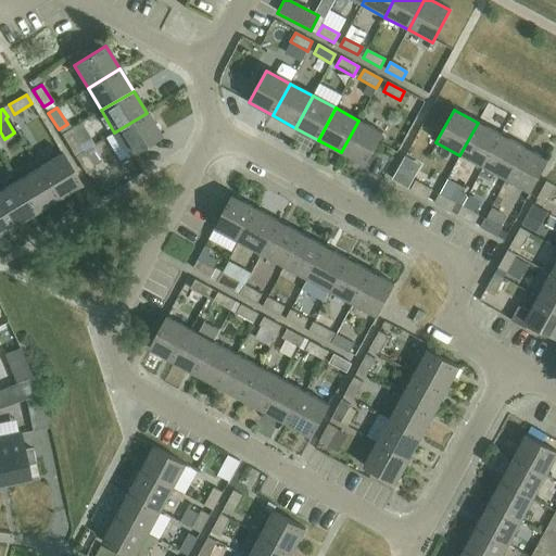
[(147,113),(114,133),(128,155),(161,137),(147,113)]
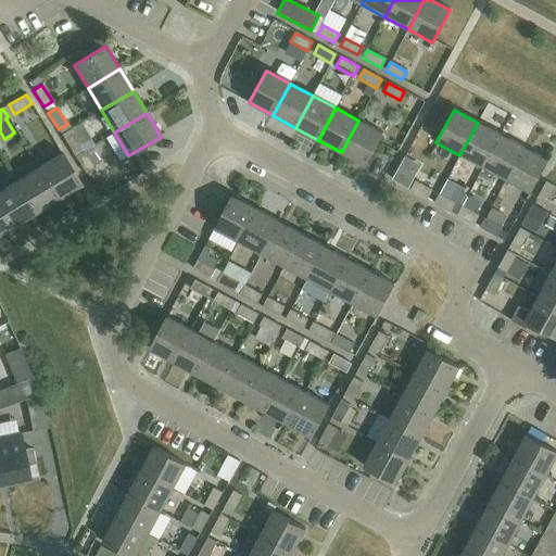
[(358,121),(341,152),(365,165),(382,133),(358,121)]
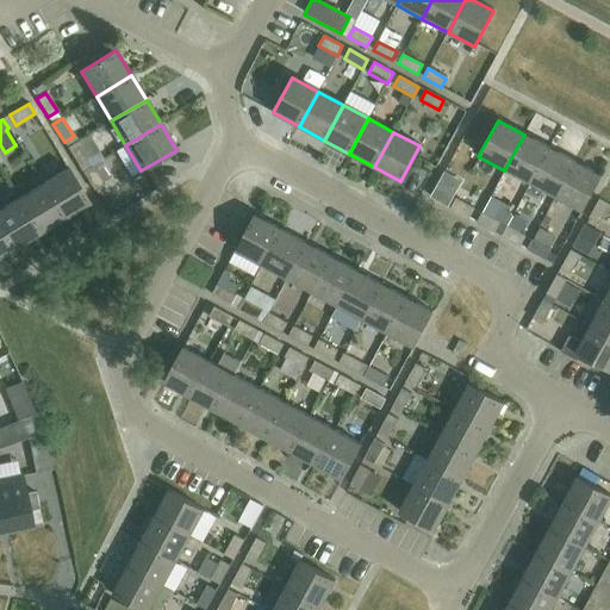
[(524,135),(504,170),(529,184),(549,148),(524,135)]
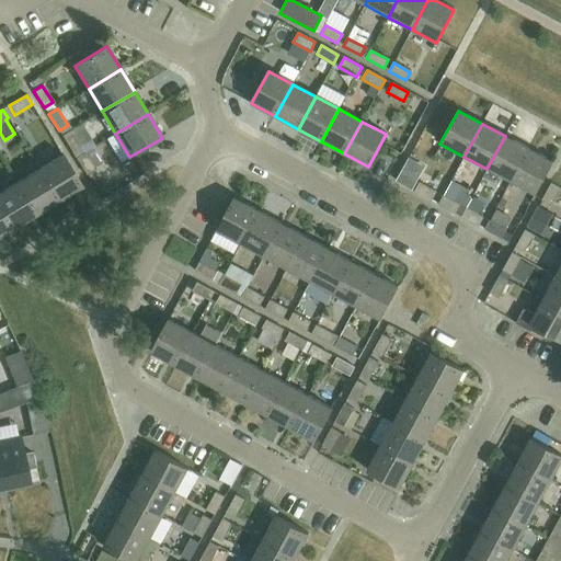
[(89,139),(80,125),(63,137),(72,153),(80,148),(79,146),(89,139)]
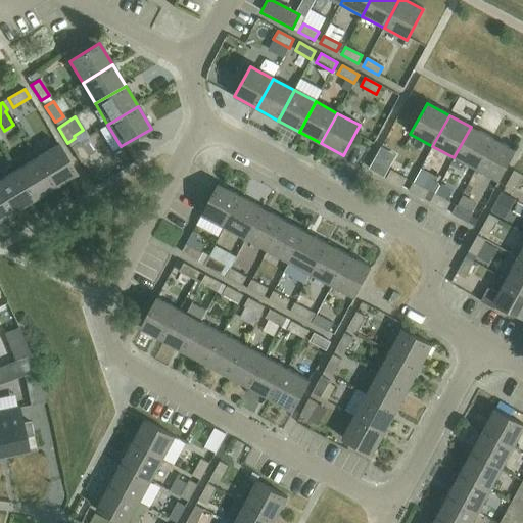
[(492,139),(471,127),(454,157),(475,170),(492,139)]
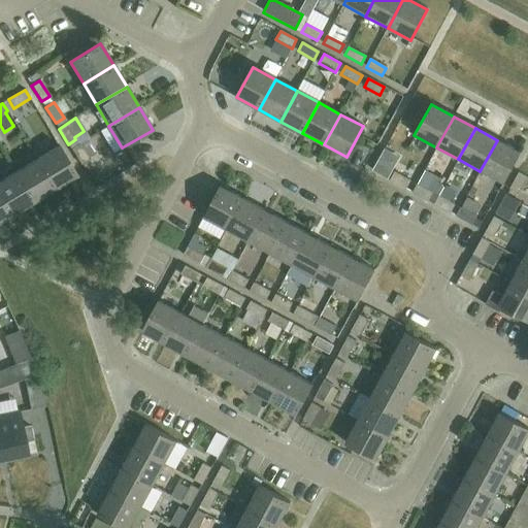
[(497,140),(480,171),(502,184),(520,153),(497,140)]
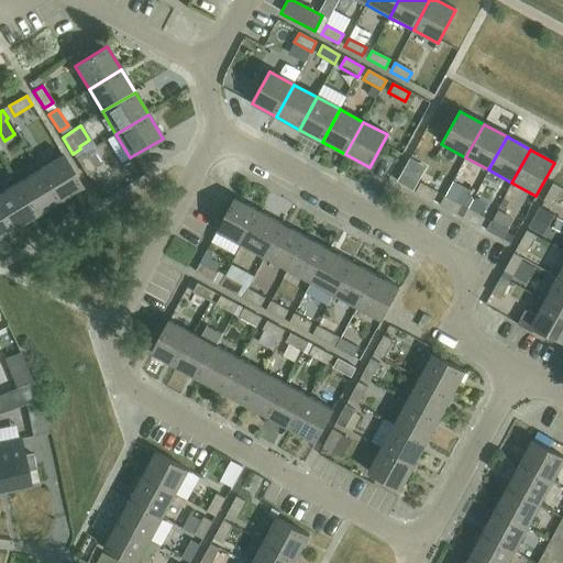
[(95,170),(85,154),(76,159),(87,176),(95,170)]
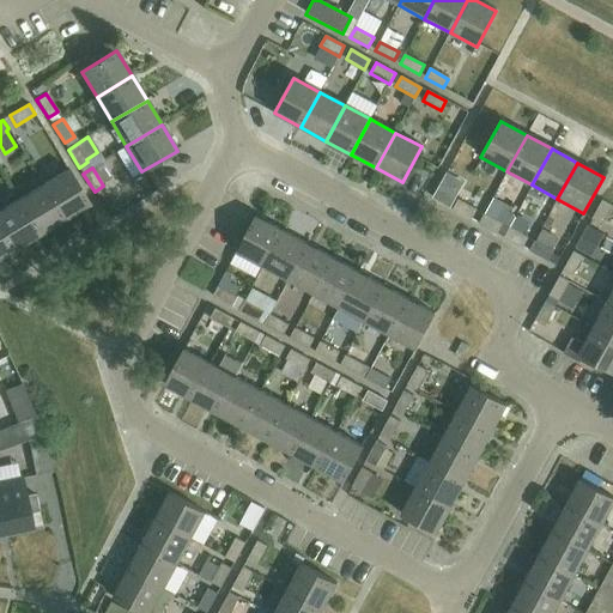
[(42,186),(64,220),(89,205),(68,170),(42,186)]
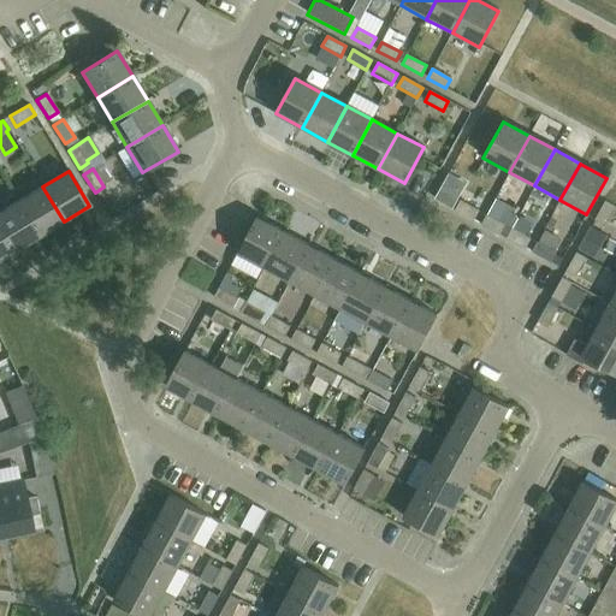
[(64,221),(42,187),(18,201),(40,236),(64,221)]
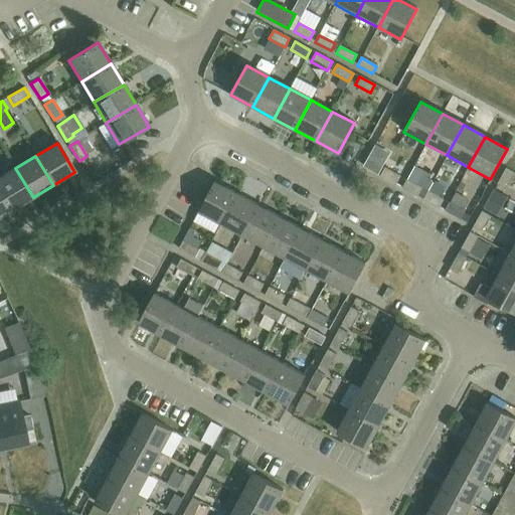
[(400,176),(384,167),(379,176),(396,184),(400,176)]
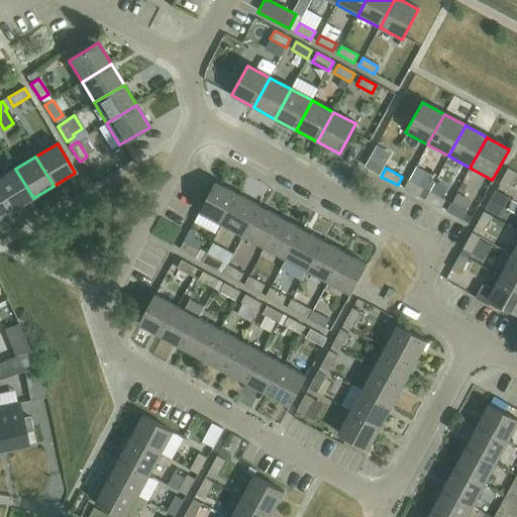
[(0,178),(0,191),(12,211),(33,198),(15,169),(0,178)]
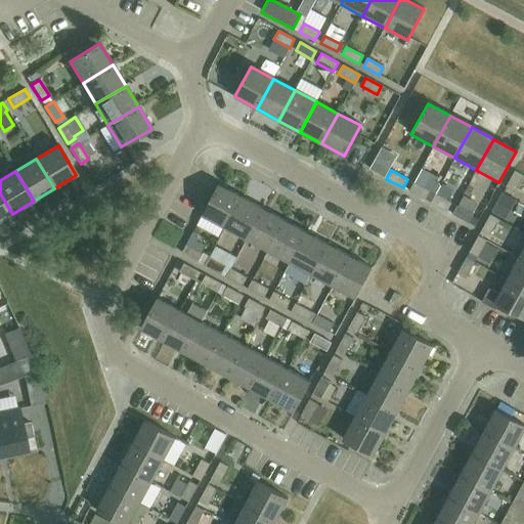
[(523,176),(515,172),(507,186),(508,187),(506,190),(513,194),(523,176)]
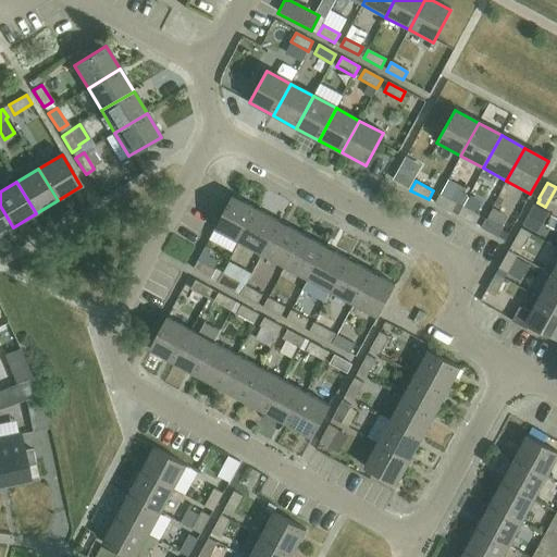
[(456,203),(440,195),(435,203),(452,212),(456,203)]
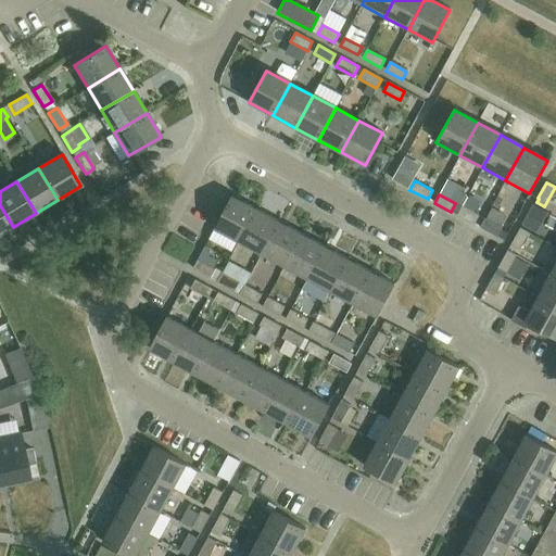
[(214,229),(238,242),(255,210),(231,197),(214,229)]
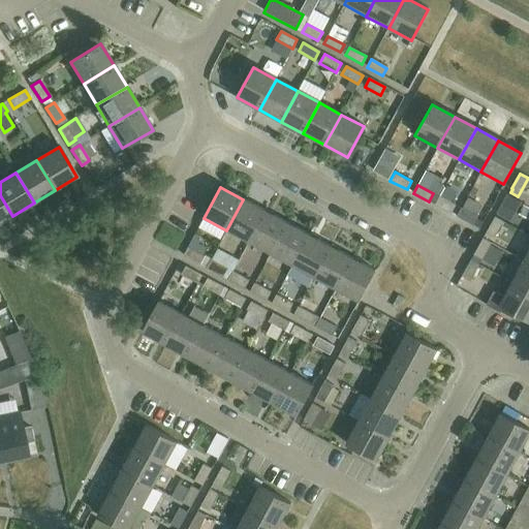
[(0,223),(12,216),(0,195),(0,223)]
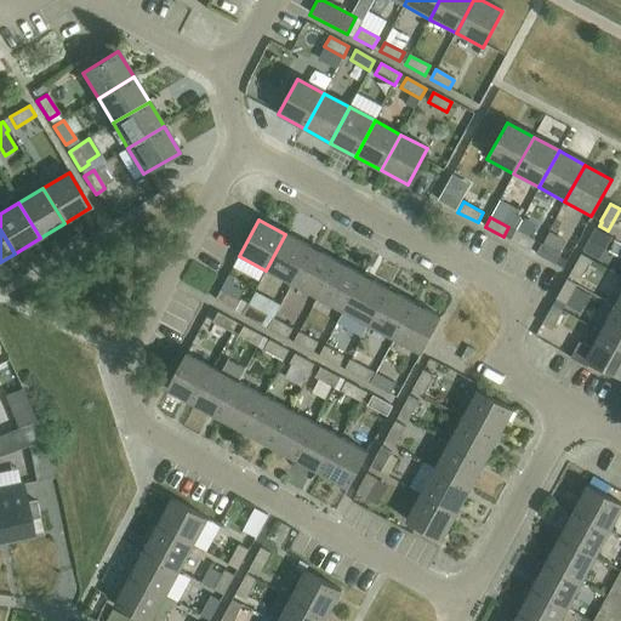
[(605,235),(594,231),(585,249),(594,255),(605,235)]
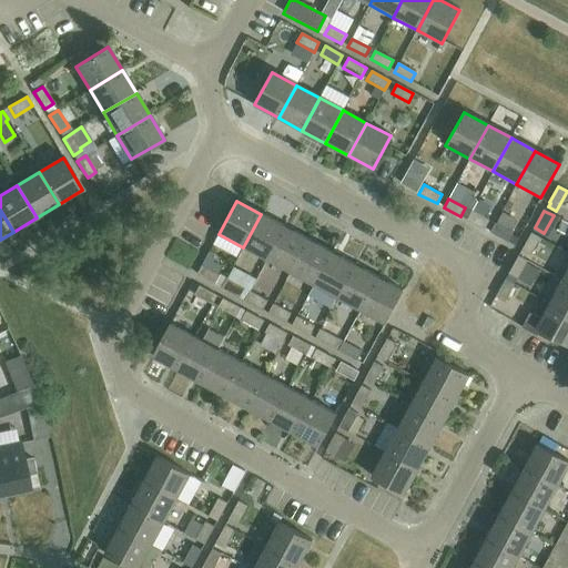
[(489,221),(472,212),(467,220),(484,230),(489,221)]
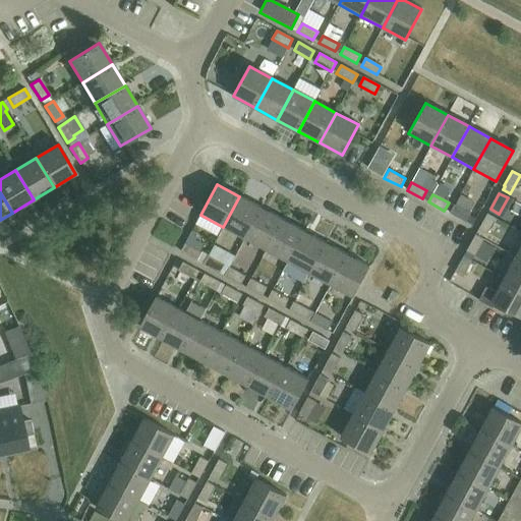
[(472,203),(460,195),(450,214),(465,222),(469,214),(467,212),(472,203)]
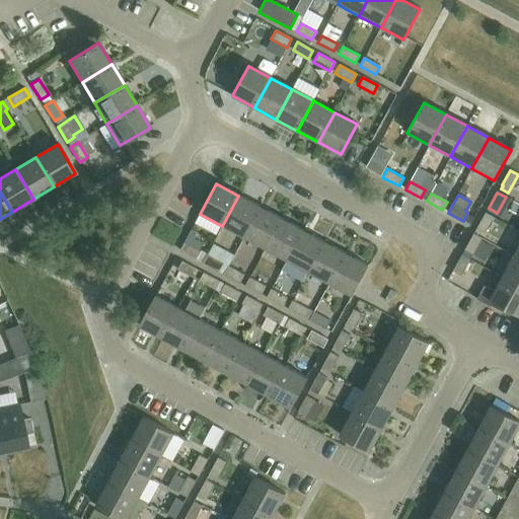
[(260,208),(238,196),(222,226),(243,238),(260,208)]
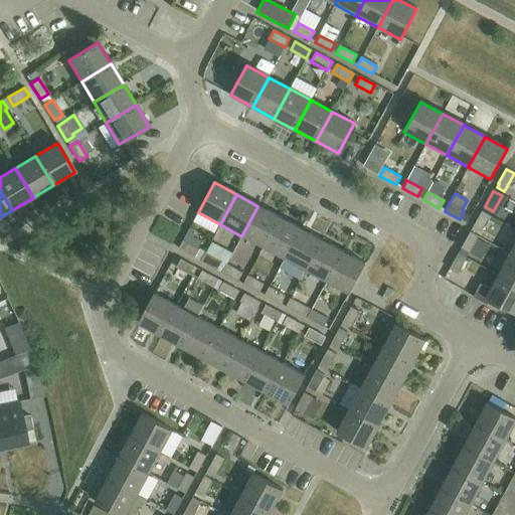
[(514,220),(514,200),(511,199),(503,215),(514,220)]
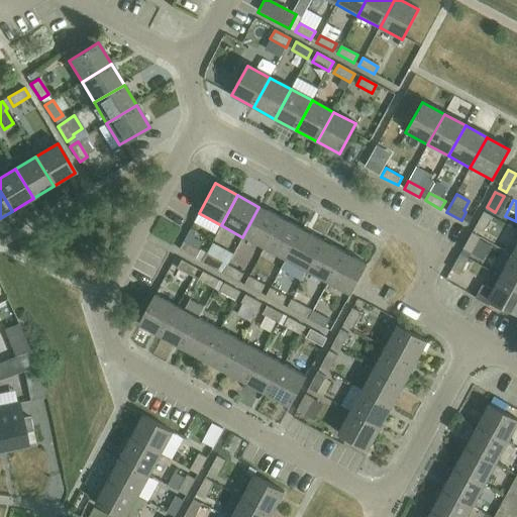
[(242,237),(264,248),(280,218),(259,207),(242,237)]
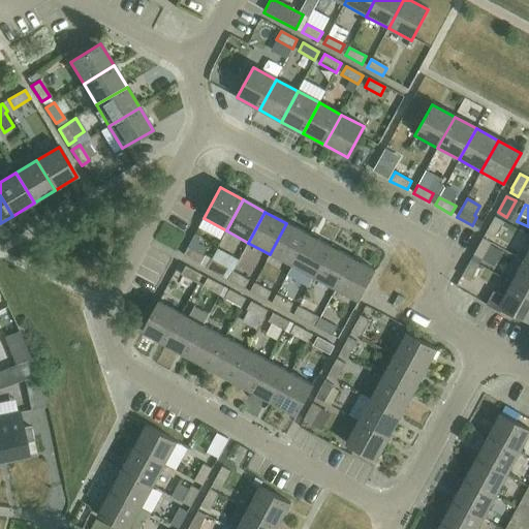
[(503,221),(494,217),(485,232),(494,238),(503,221)]
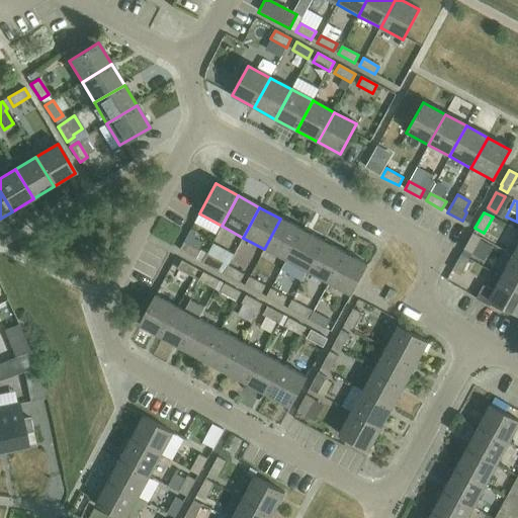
[(280,219),(264,249),(285,260),(301,230),(280,219)]
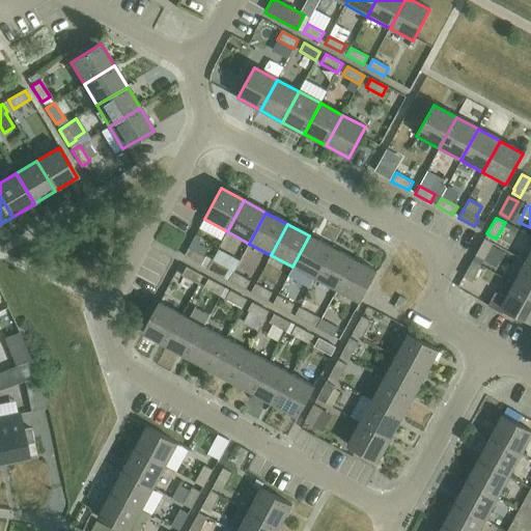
[(332,248),(309,235),(292,267),(314,279),(332,248)]
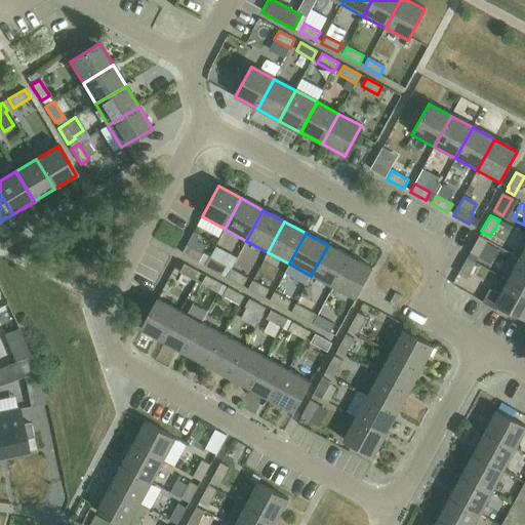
[(206,242),(193,235),(182,253),(199,263),(203,254),(200,253),(206,242)]
